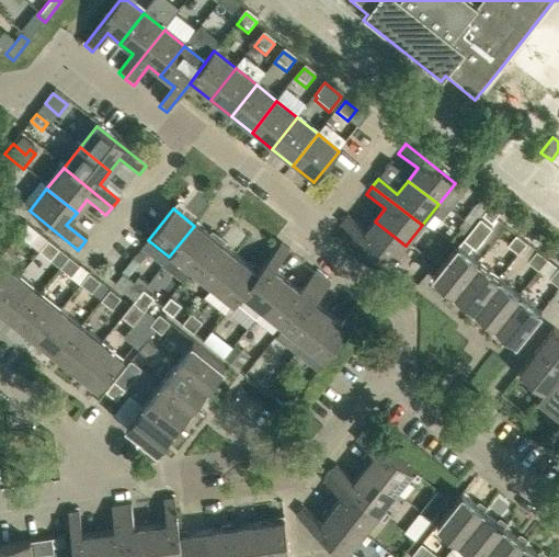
[(498,216),(489,208),(481,218),(490,226),(493,222),(498,216)]
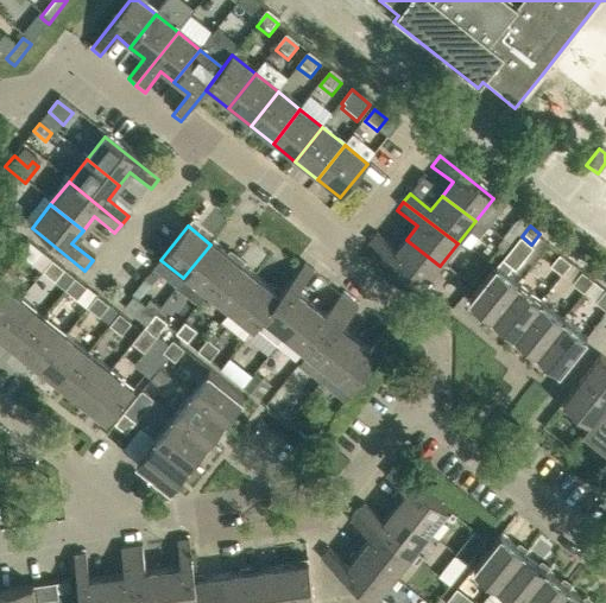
[(511,228),(500,241),(509,248),(519,234),(513,229),(511,228)]
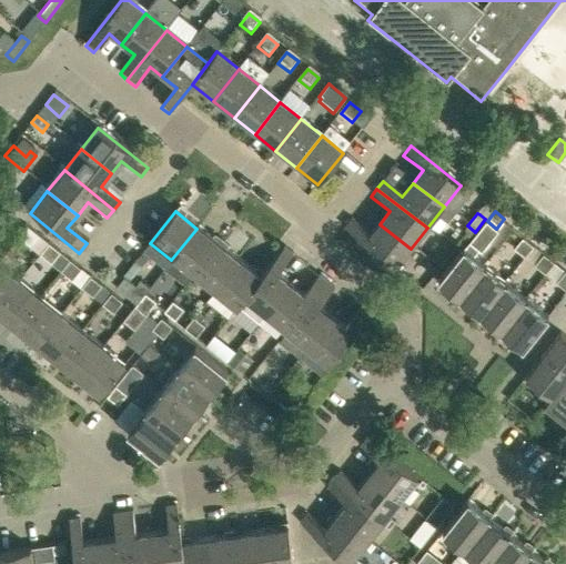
[(370,237),(350,221),(343,231),(393,271),(411,249),(380,224),(370,237)]
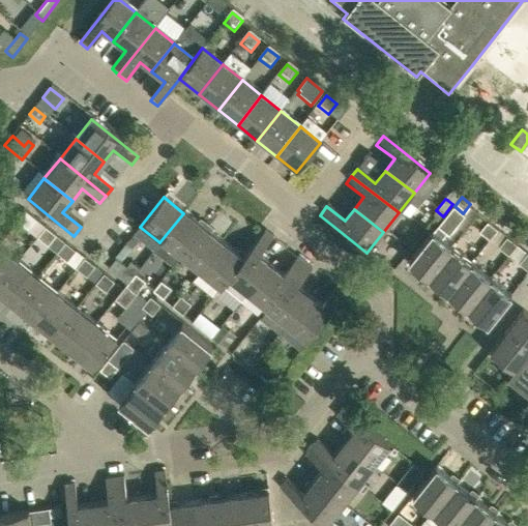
[(159,242),(179,259),(203,229),(183,213),(159,242)]
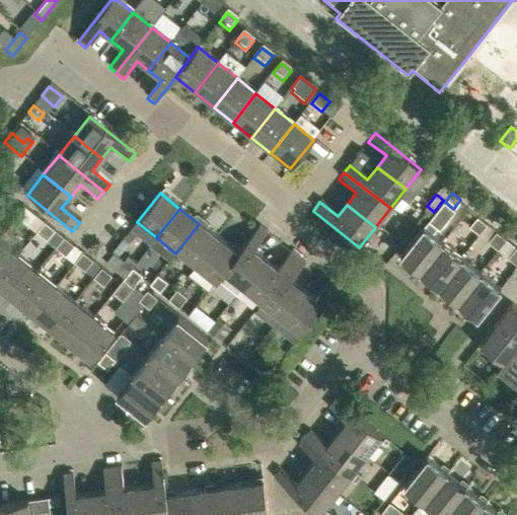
[(33,217),(23,210),(15,219),(25,227),(33,217)]
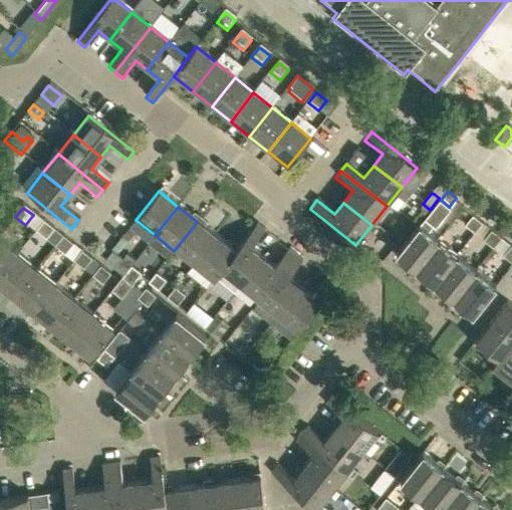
[(473,236),(481,226),(471,218),(463,228),(473,236)]
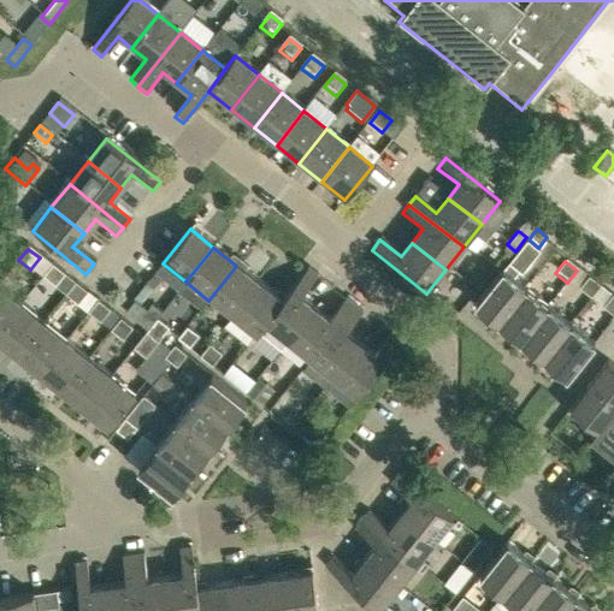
[(231,319),(259,284),(236,266),(208,301),(231,319)]
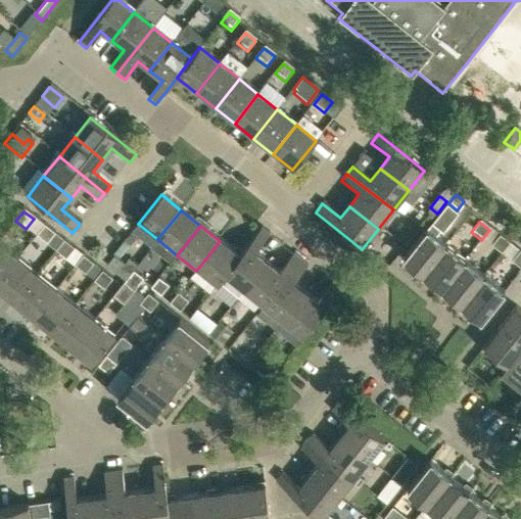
[(45,245),(53,235),(43,227),(35,237),(45,245)]
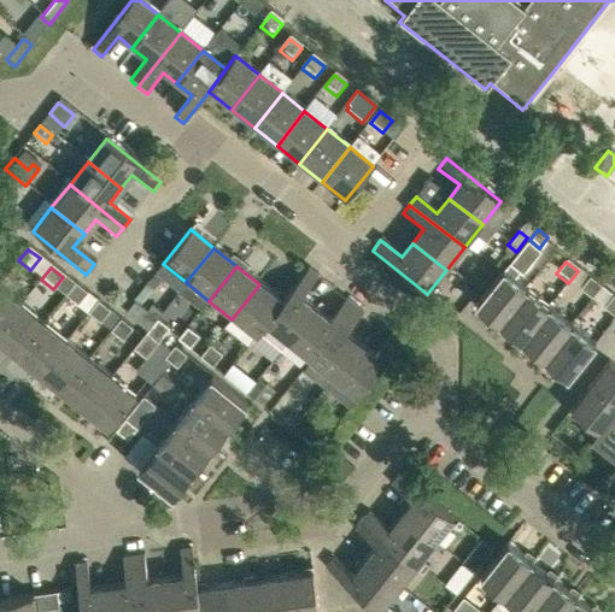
[(279,353),(287,343),(315,311),(300,299),(317,278),(308,270),(281,302),(264,325),(257,335),(279,353)]
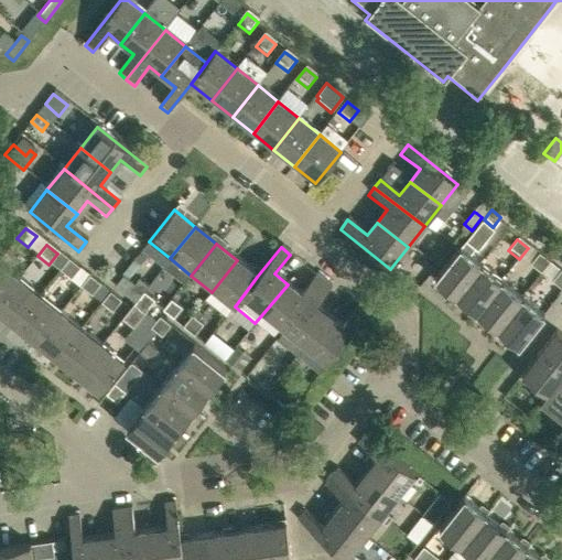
[(433,280),(454,298),(479,266),(458,249),(433,280)]
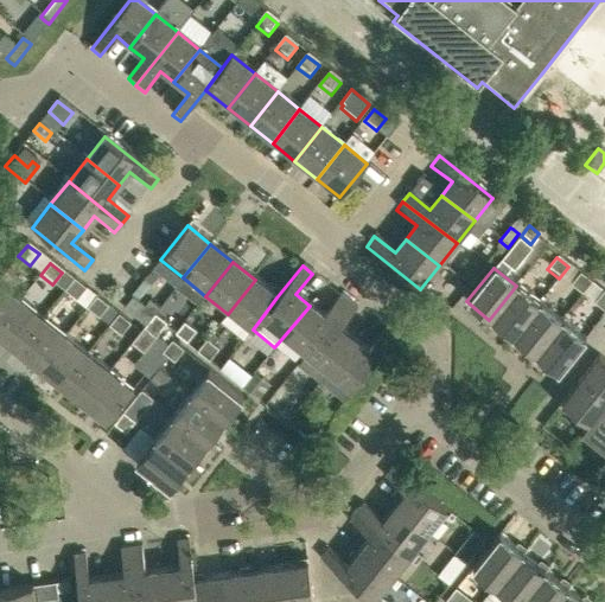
[(581,296),(591,285),(579,275),(570,287),(581,296)]
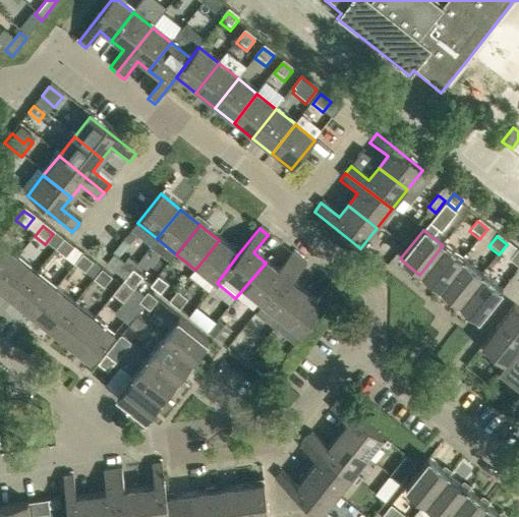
[(64,260),(72,248),(62,240),(54,251),(64,260)]
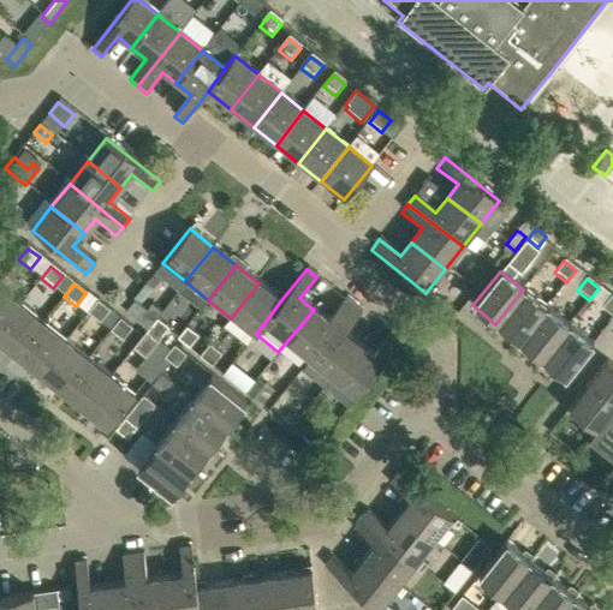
[(256,334),(263,324),(280,301),(259,283),(231,318),(254,336),(256,334)]
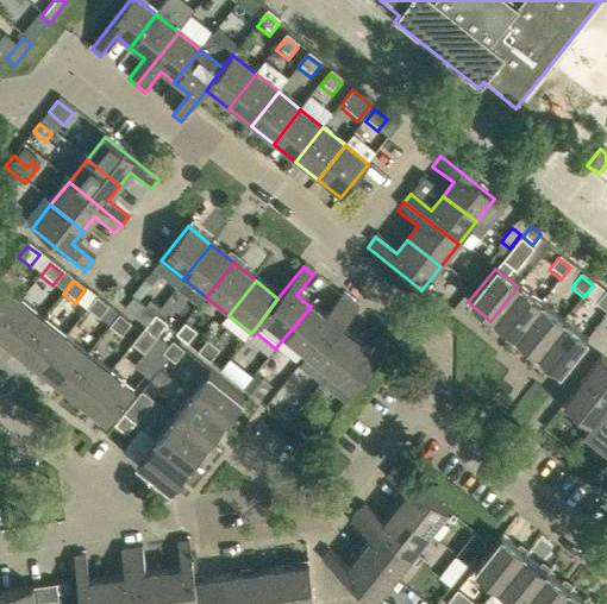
[(0,326),(19,302),(0,287),(0,326)]
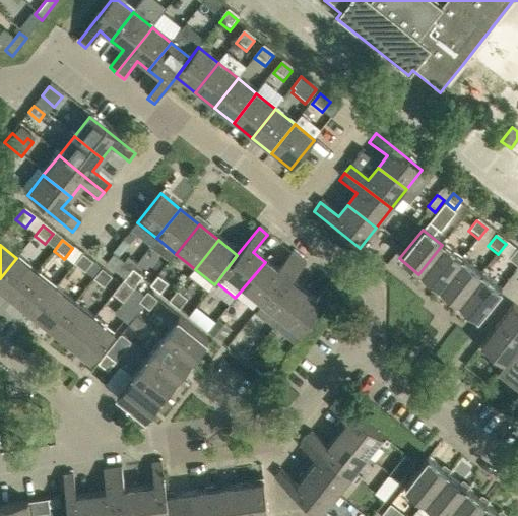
[(442,245),(418,274),(438,289),(461,260),(442,245)]
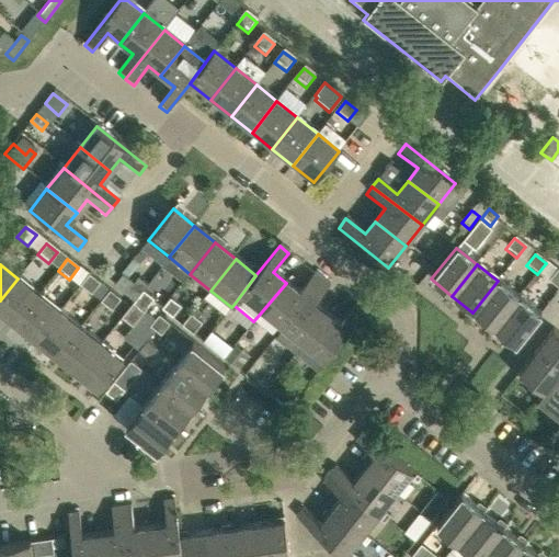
[(547,283),(558,292),(558,290),(558,273),(556,272),(547,283)]
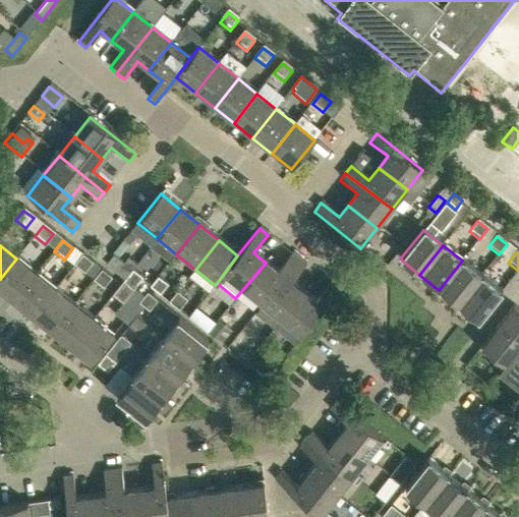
[(277,272),(266,263),(242,290),(262,305),(298,261),(291,254),(277,272)]
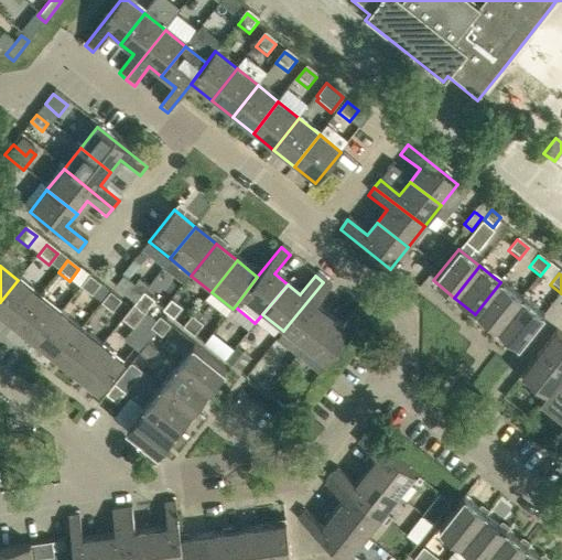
[(90,297),(99,286),(88,277),(79,288),(90,297)]
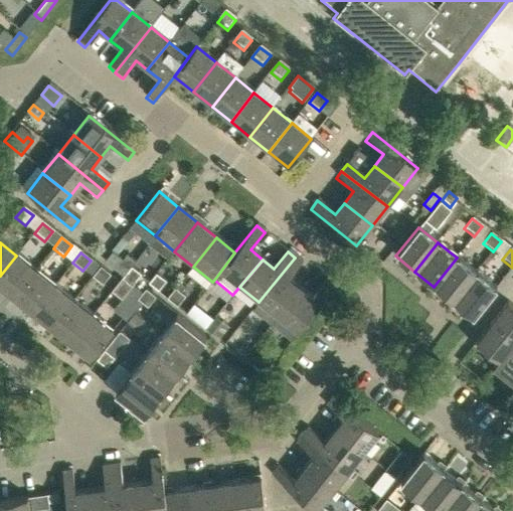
[(121,262),(111,253),(103,264),(113,273),(121,262)]
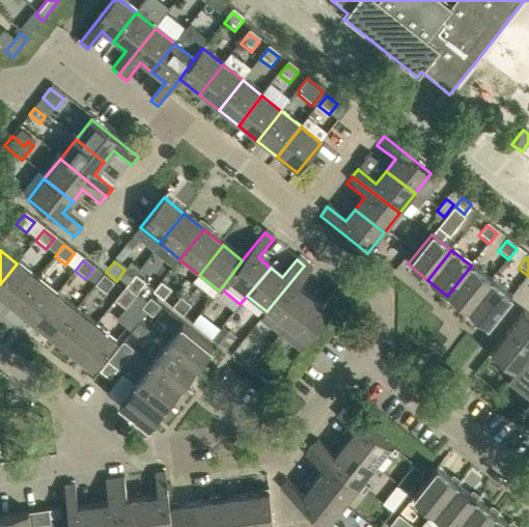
[(36,279),(17,264),(0,284),(0,298),(14,308),(36,279)]
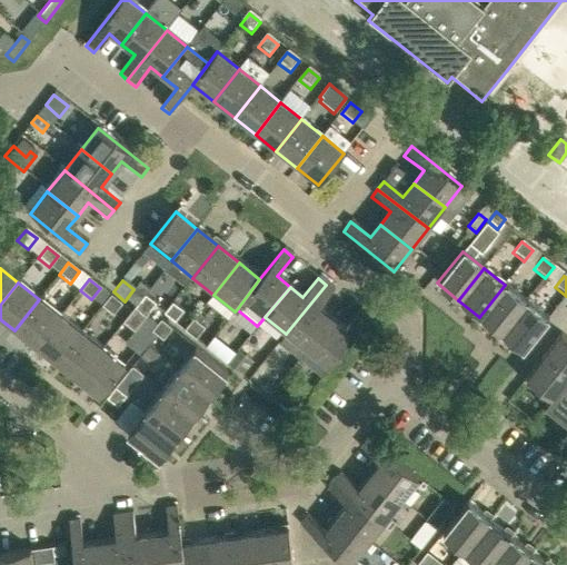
[(286,334),(307,350),(331,319),(319,309),(334,290),(326,285),(286,334)]
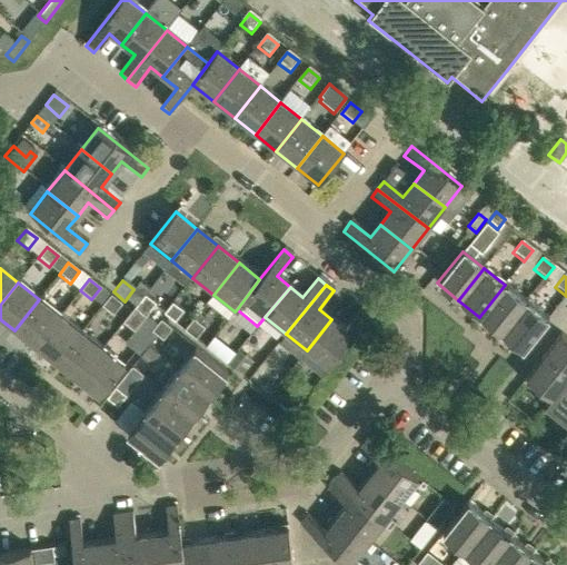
[(479,317),(500,334),(526,301),(505,285),(479,317)]
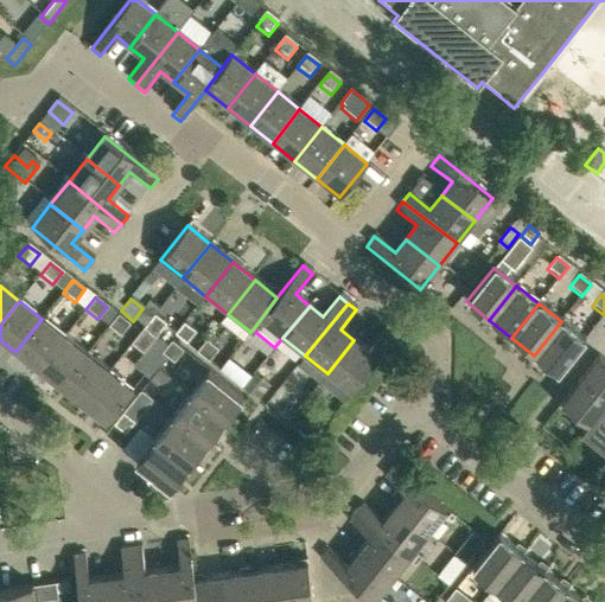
[(129,325),(118,315),(108,327),(120,337),(129,325)]
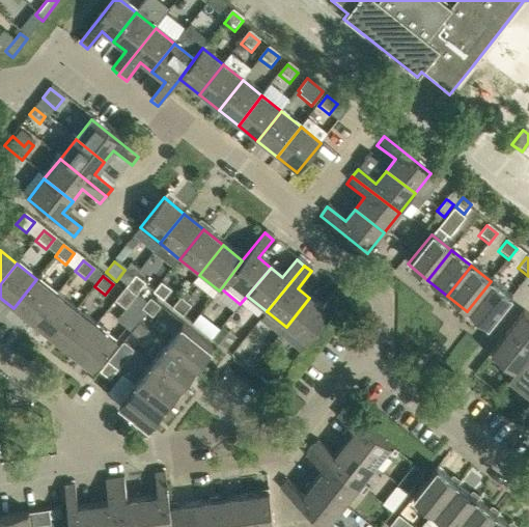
[(133,298),(134,296),(143,284),(133,277),(123,289),(133,298)]
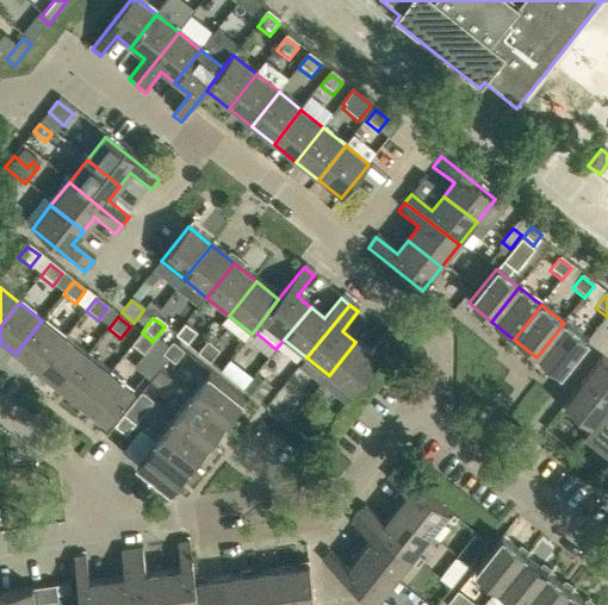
[(64,338),(42,320),(16,354),(38,372),(64,338)]
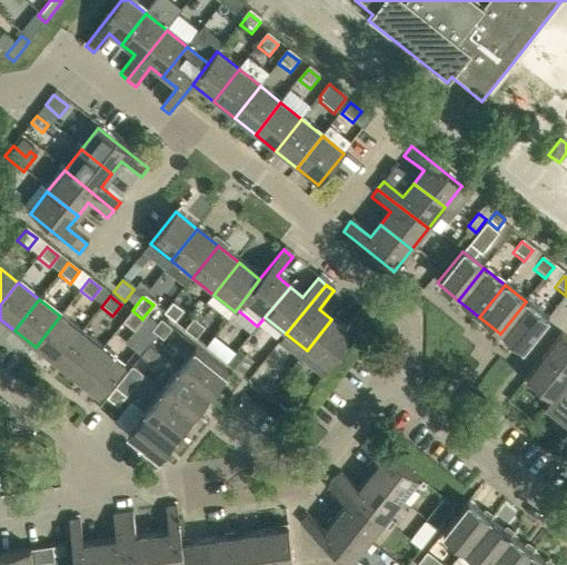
[(547,319),(526,301),(500,334),(523,350),(547,319)]
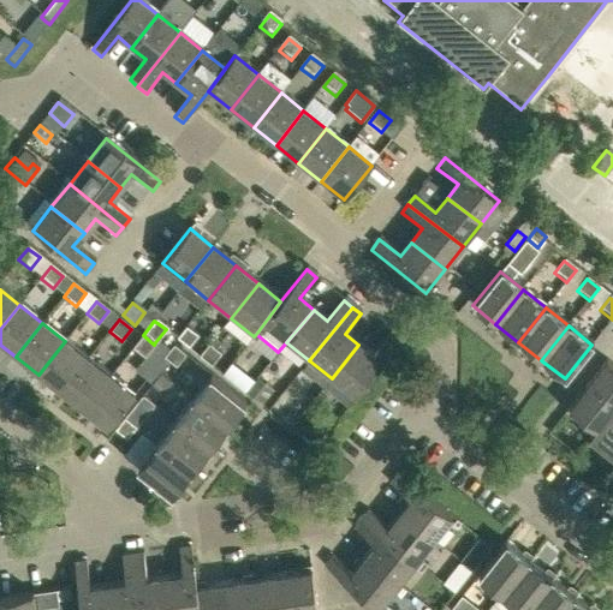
[(186,348),(196,338),(184,329),(176,340),(186,348)]
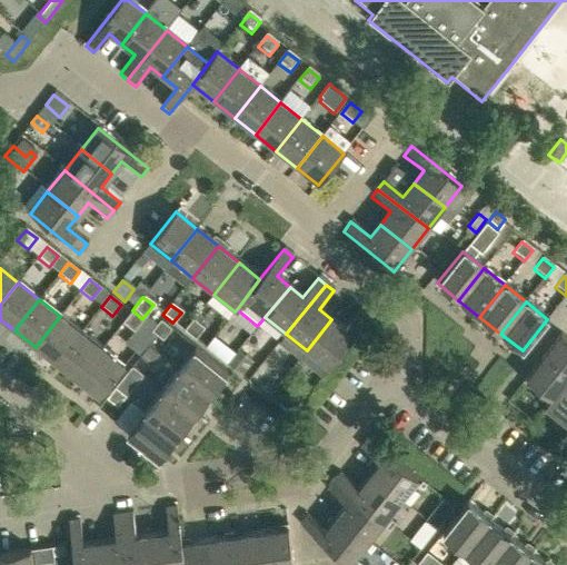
[(143,352),(148,347),(157,336),(150,330),(155,326),(143,317),(142,319),(132,310),(122,323),(133,331),(128,339),(143,352)]
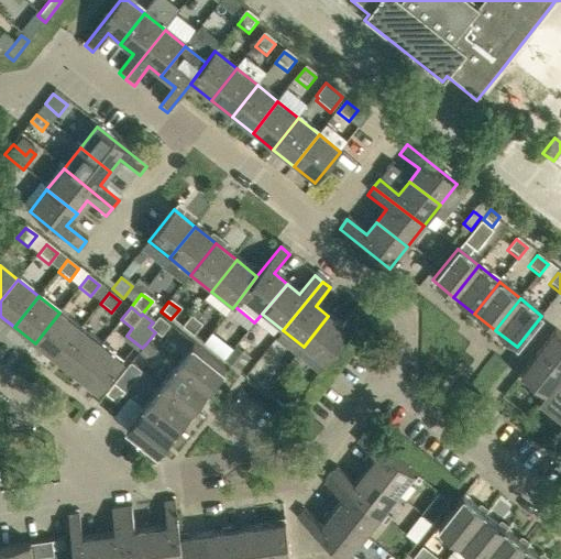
[(325,364),(364,316),(355,308),(341,327),(328,316),(304,347),(325,364)]
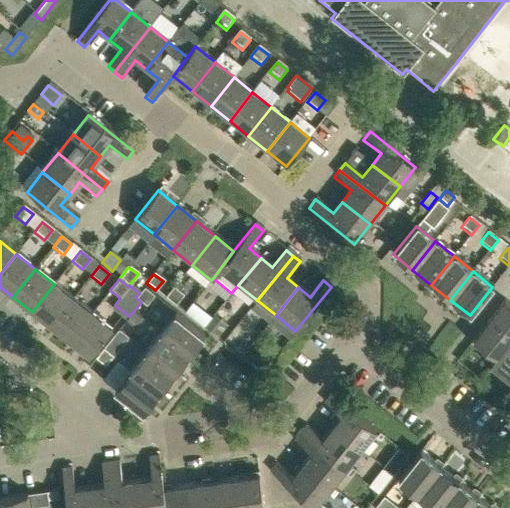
[(32,312),(51,327),(73,299),(54,284),(32,312)]
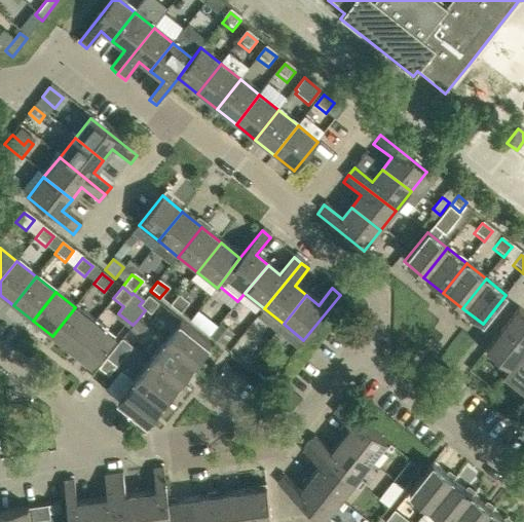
[(139,305),(145,310),(148,312),(155,303),(146,296),(143,301),(139,305)]
